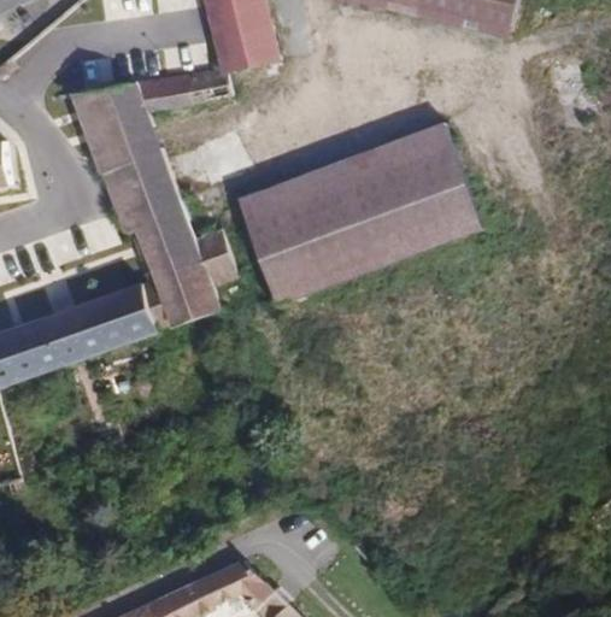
[(204,0),(222,74),(224,72),(277,60),(262,0),(204,0)]
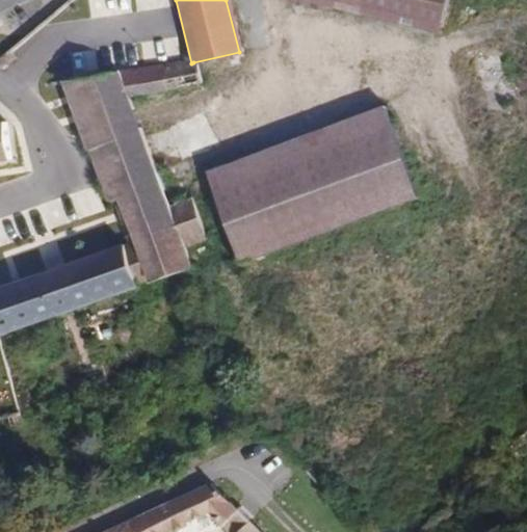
[(443,0),(307,0),(439,25),(443,0)]
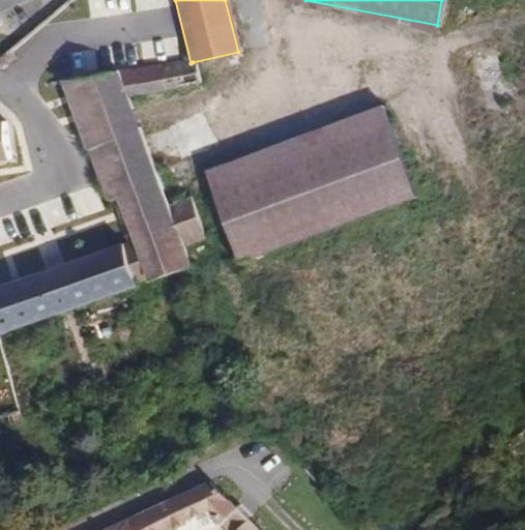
[(468,58),(480,110),(511,102),(497,51),(468,58)]
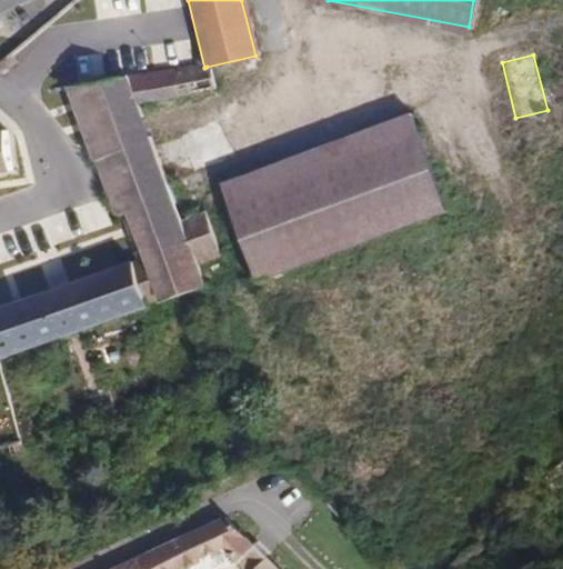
[(207,67),(204,68),(128,86),(67,87),(84,137),(139,117),(137,110),(177,99),(211,86),(207,67)]
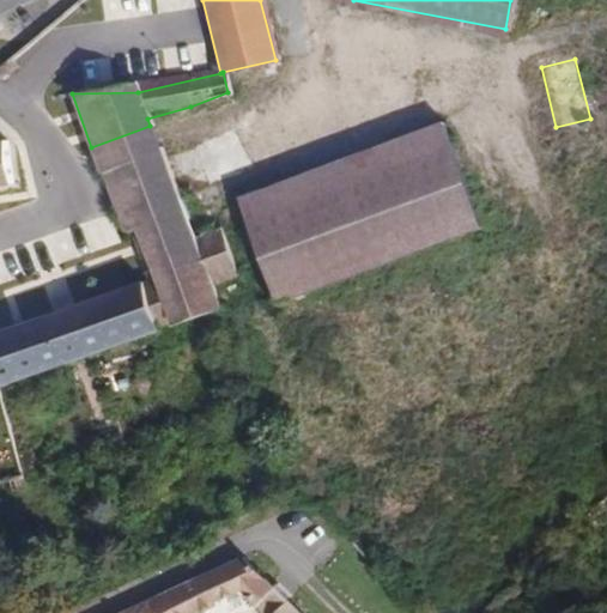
[(478,228),(438,122),(236,199),(275,303),(478,228)]
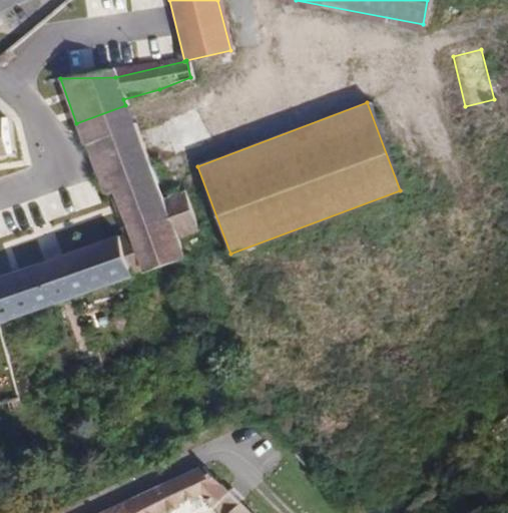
[(132,123),(125,105),(76,123),(83,141),(132,123)]
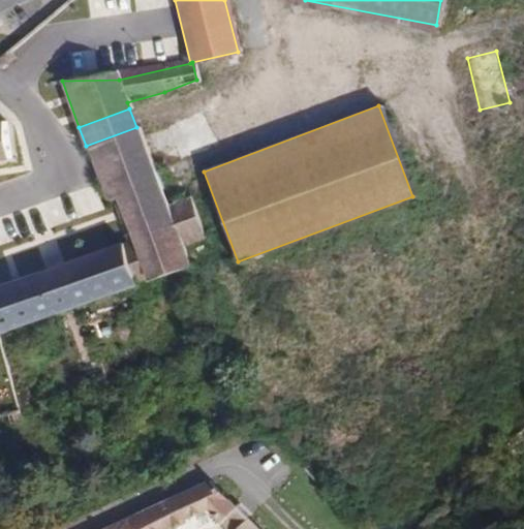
[(165,206),(136,127),(86,146),(105,200),(116,197),(131,240),(0,285),(0,334),(188,267),(180,244),(202,236),(187,197),(165,206)]
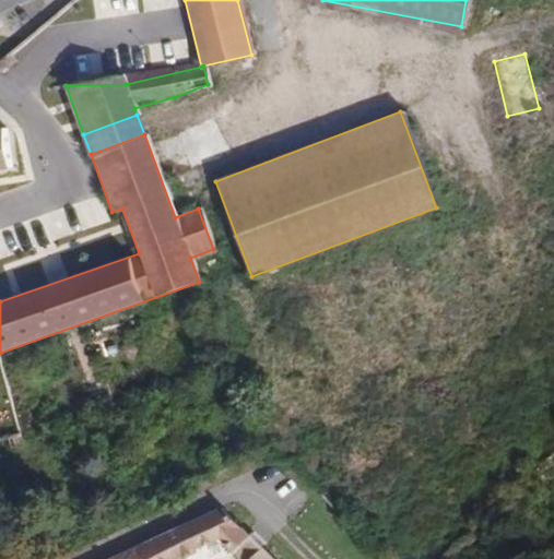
[(0,295),(43,283),(34,253),(0,263),(0,295)]
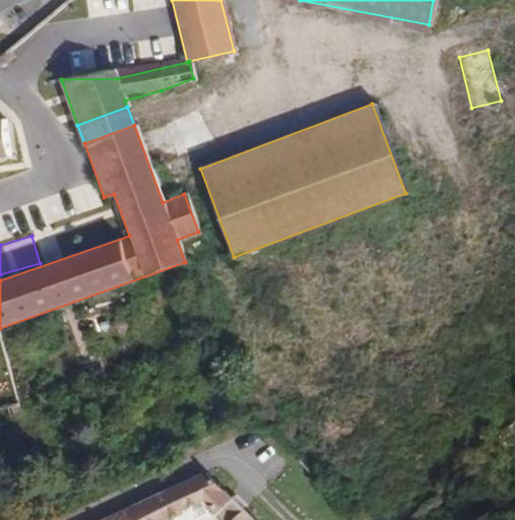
[(18,414),(16,406),(4,409),(6,417),(18,414)]
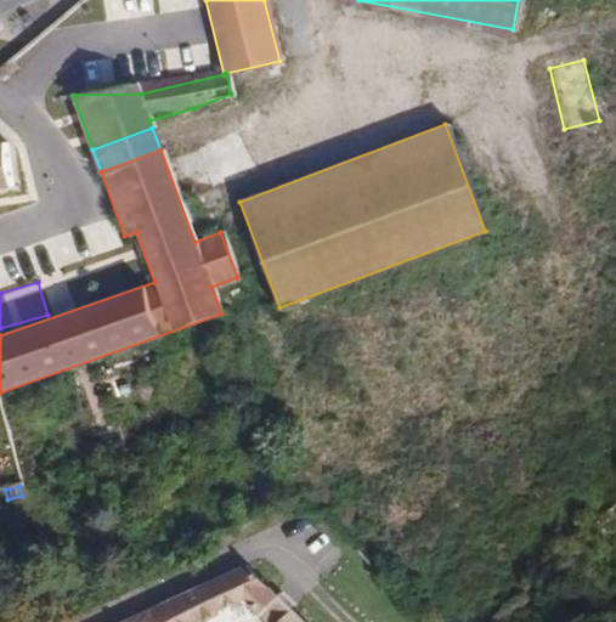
[(242,565),(146,610),(151,621),(202,621),(215,616),(214,612),(241,599),(256,615),(275,597),(242,565)]
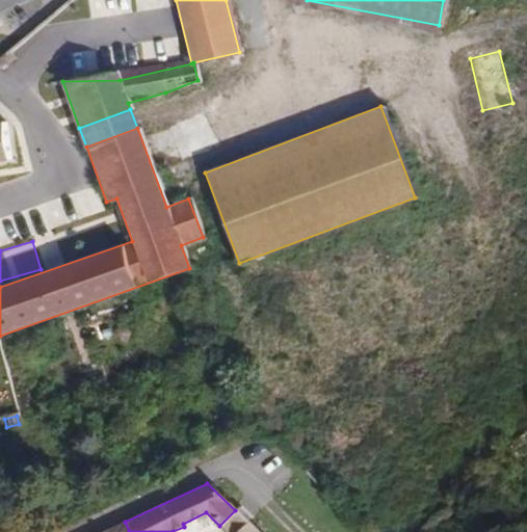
[(236,531),(246,522),(235,510),(219,526),(225,531),(236,531)]
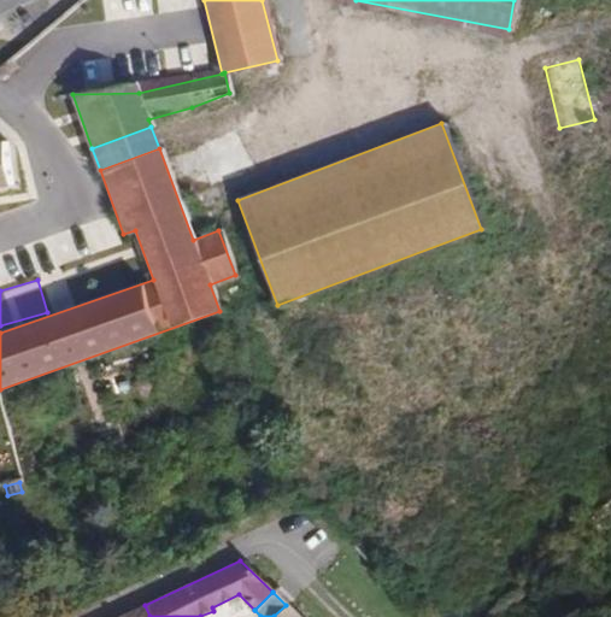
[(150,616),(145,605),(117,616),(150,616)]
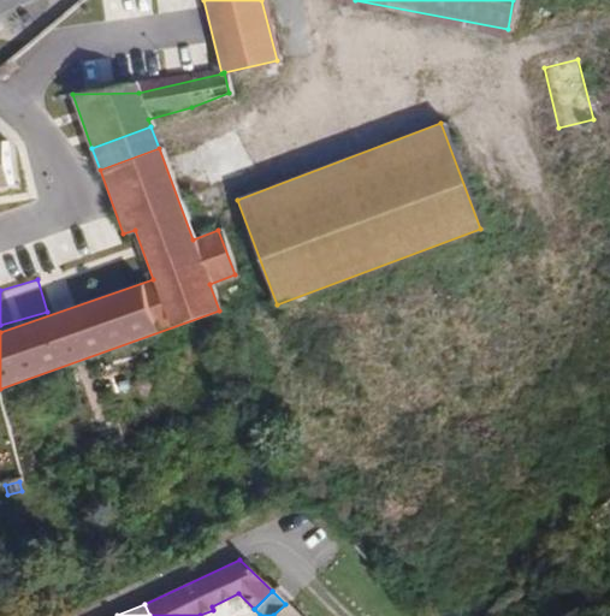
[(297,615),(285,604),(273,615),(297,615)]
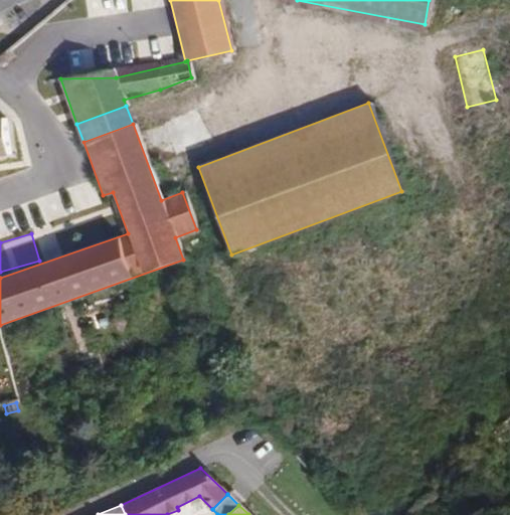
All buildings are outlined.
